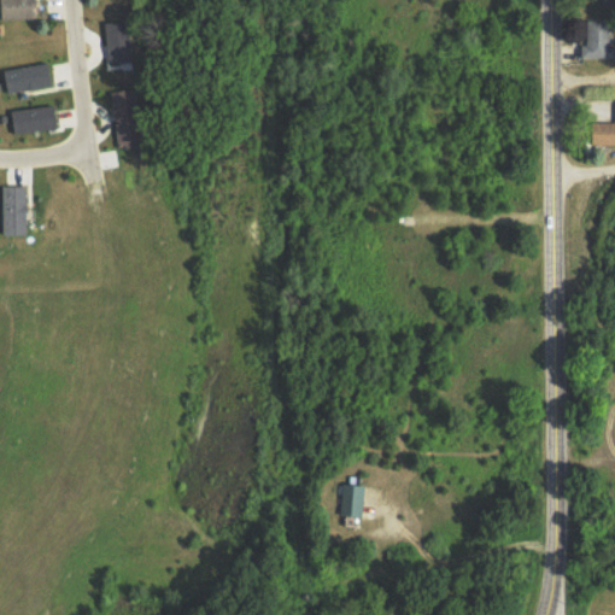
[(0,0),(0,21),(34,21),(34,0),(0,0)]
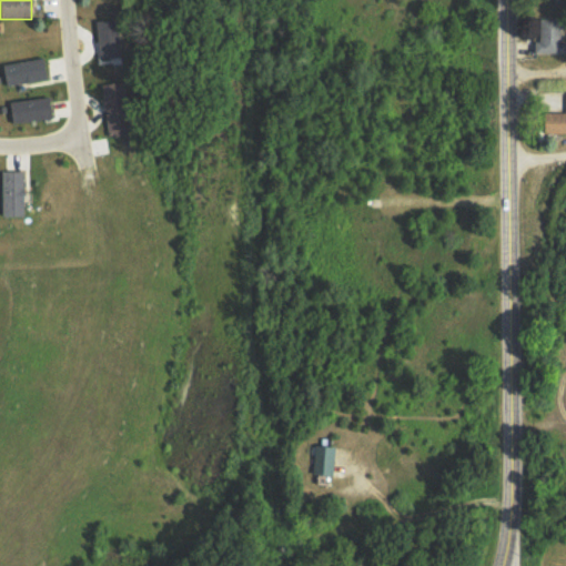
[(537,53),(565,54),(565,43),(561,43),(562,21),(538,20),(537,53)]
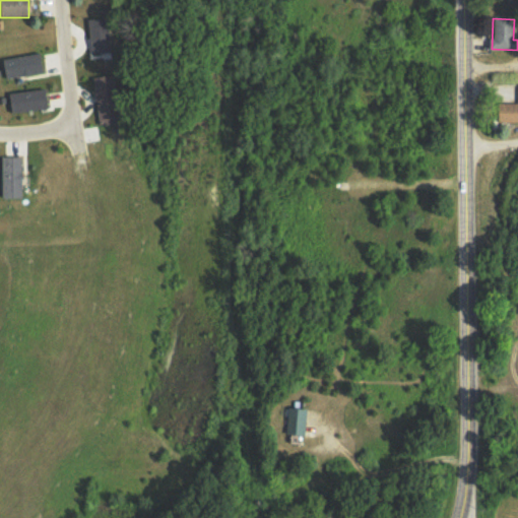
[(89,20),(90,54),(111,53),(110,19),(89,20)]
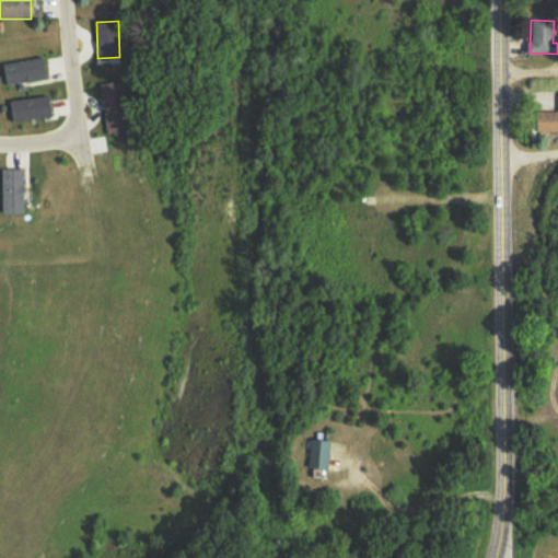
[(3,64),(6,84),(48,80),(46,59),(3,64)]
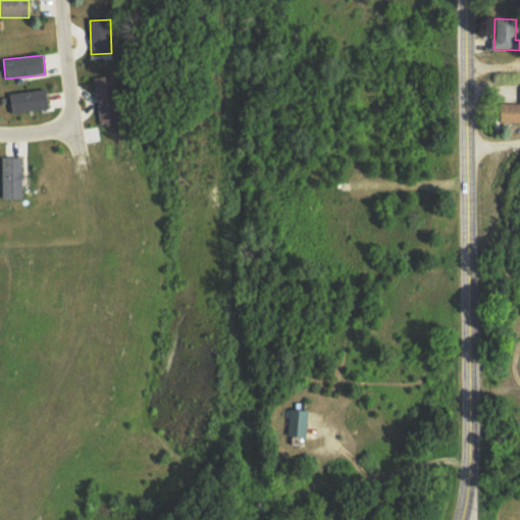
[(116,93),(115,78),(96,79),(97,93),(116,93)]
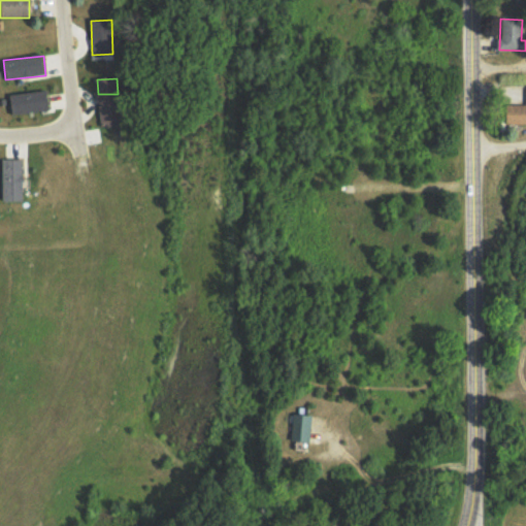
[(9,94),(10,113),(50,112),(48,93),(9,94)]
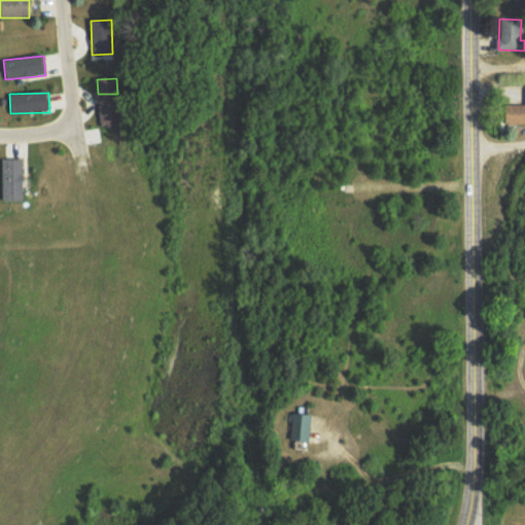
[(524,106),(504,106),(504,125),(524,125),(524,106)]
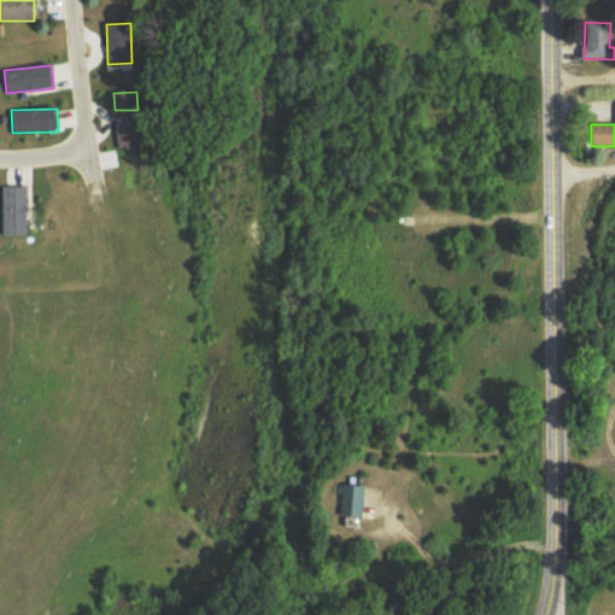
[(3,236),(28,236),(29,188),(4,187),(3,236)]
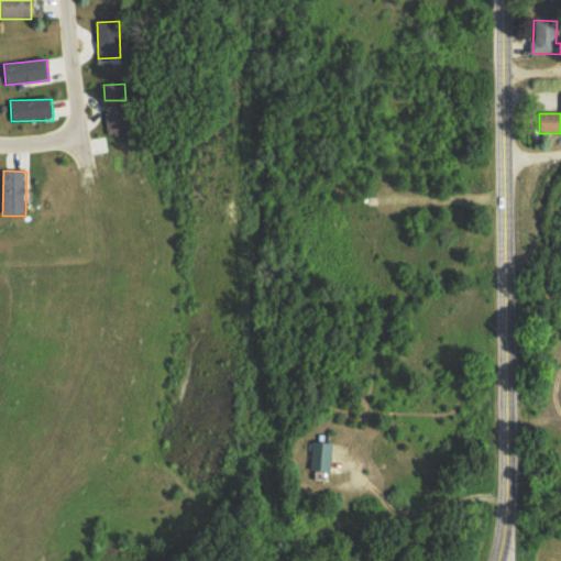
[(330,471),(333,443),(314,441),(310,470),(330,471)]
